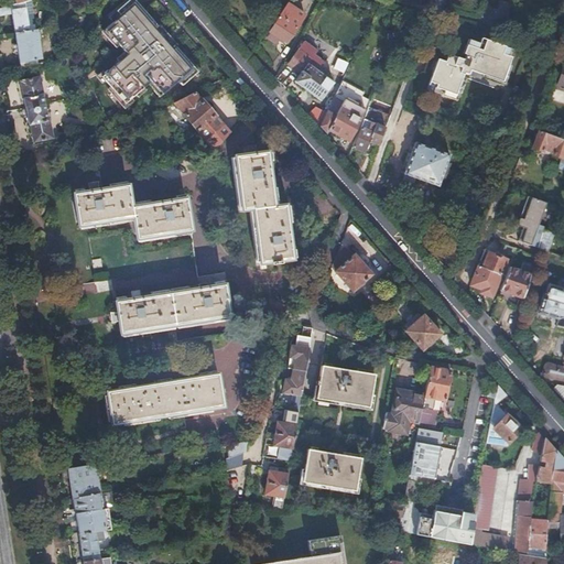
[(158,25),(136,0),(128,0),(110,17),(115,21),(106,29),(128,53),(102,75),(125,100),(129,100),(152,80),(163,93),(179,79),(183,84),(198,71),(176,46),(173,49),(164,39),(154,28),(158,25)]
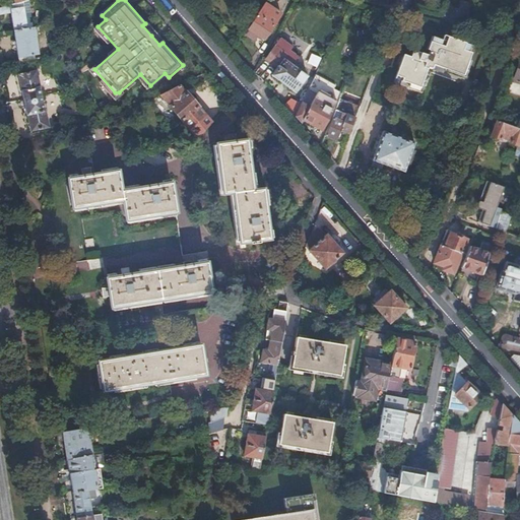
[(28,2),(21,4),(26,30),(34,30),(31,19),(30,19),(29,18),(29,17),(29,16),(29,15),(30,14),(28,2)]
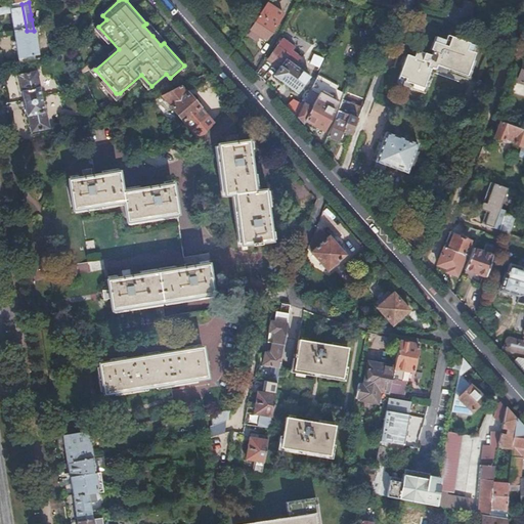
[(486,2),(479,12),(485,17),(493,6),(486,2)]
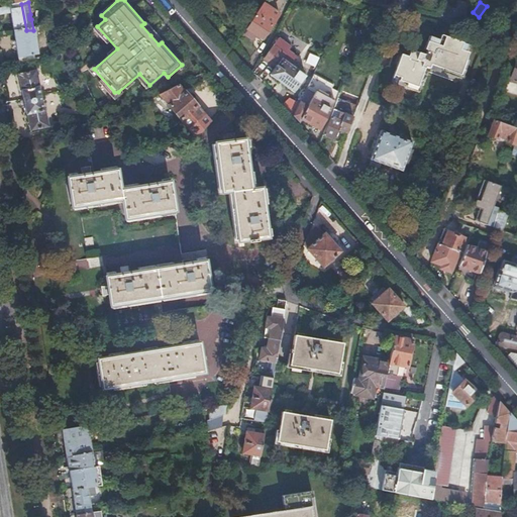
[(16,5),(0,9),(0,16),(10,14),(13,31),(26,30),(21,4),(16,5)]
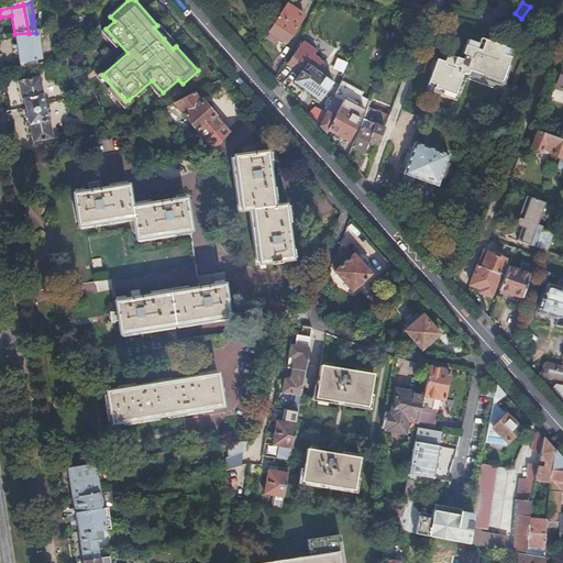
[(271,30),(268,29),(262,39),(273,47),(280,37),(286,42),(302,18),(287,7),(271,30)]
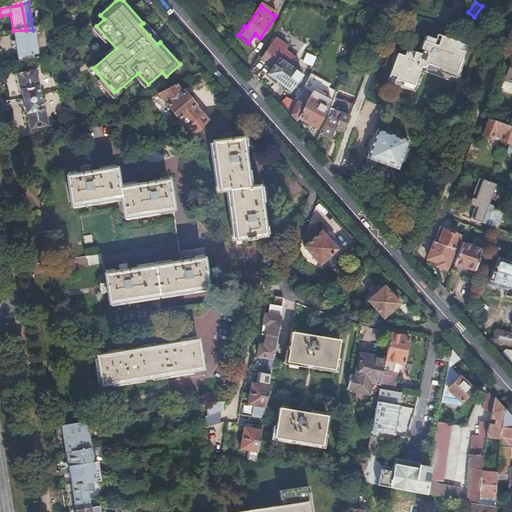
[(313,9),(298,33),(301,34),(315,10),(313,9)]
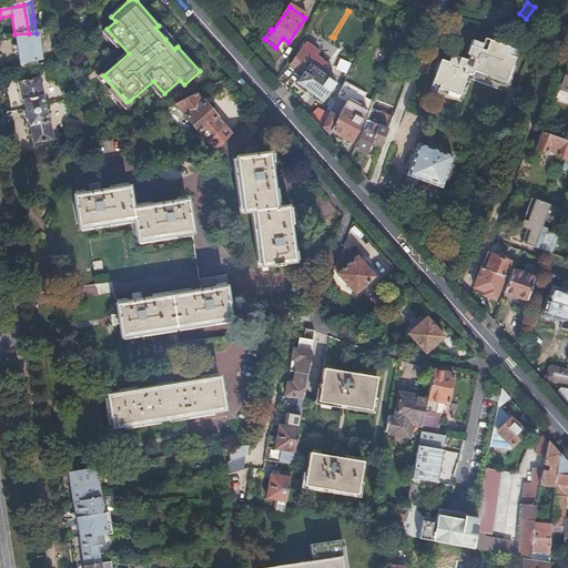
[(352,12),(335,40),(338,41),(355,14),(352,12)]
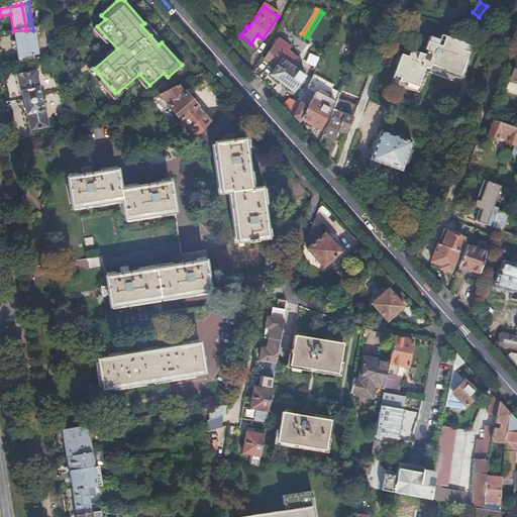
[(26,30),(13,31),(18,64),(33,60),(33,57),(37,56),(33,30),(26,30)]
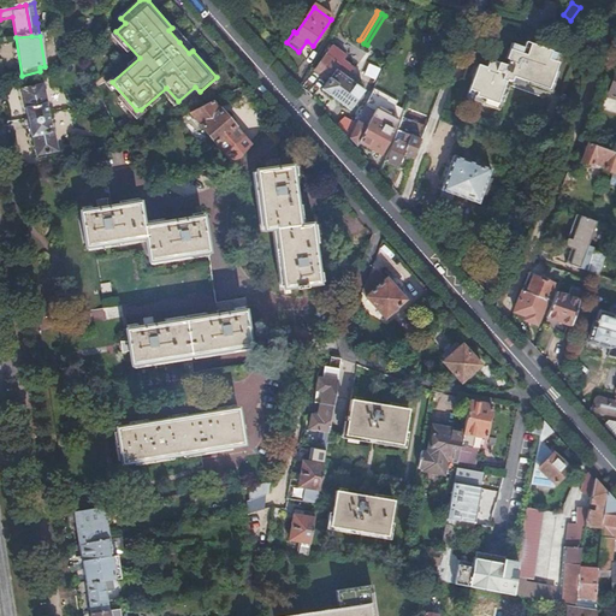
[(333,37),(314,69),(329,78),(321,88),(351,107),(366,86),(348,75),(354,65),(343,58),(348,48),(333,37)]
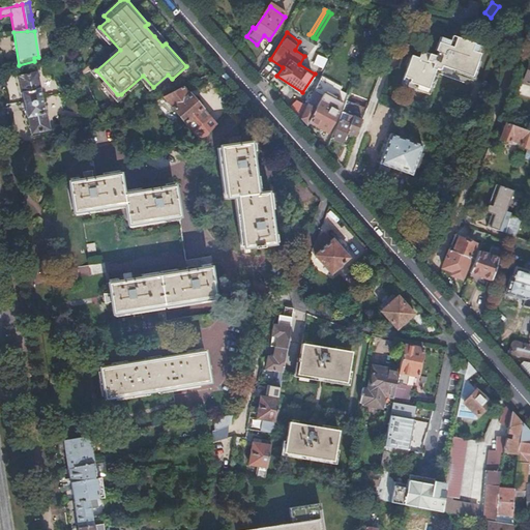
[(447,48),(440,67),(447,70),(449,66),(460,39),(451,36),(450,41),(440,37),(437,43),(447,48)]
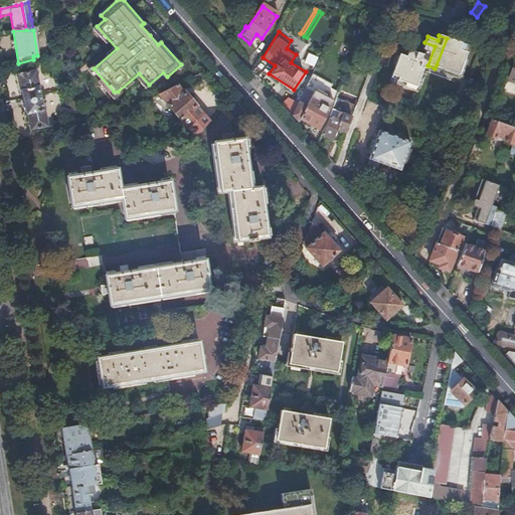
[(465,45),(447,38),(437,64),(455,71),(456,68),(459,69),(460,66),(465,53),(462,52),(465,45)]
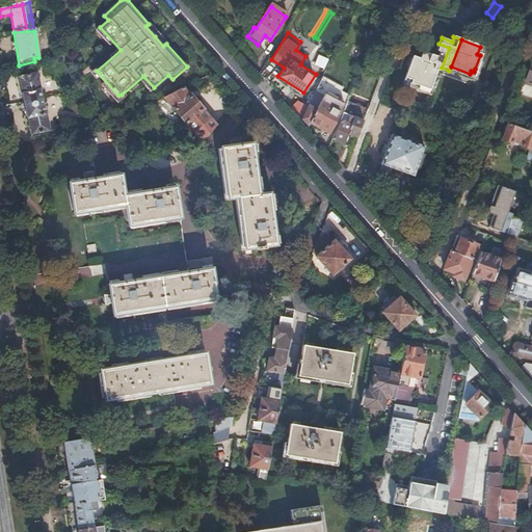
[(441,71),(442,68),(449,48),(439,44),(433,57),(436,58),(434,63),(431,62),(419,57),(417,64),(409,61),(401,83),(408,86),(407,88),(415,91),(426,96),(429,87),(433,76),(437,77),(441,71)]
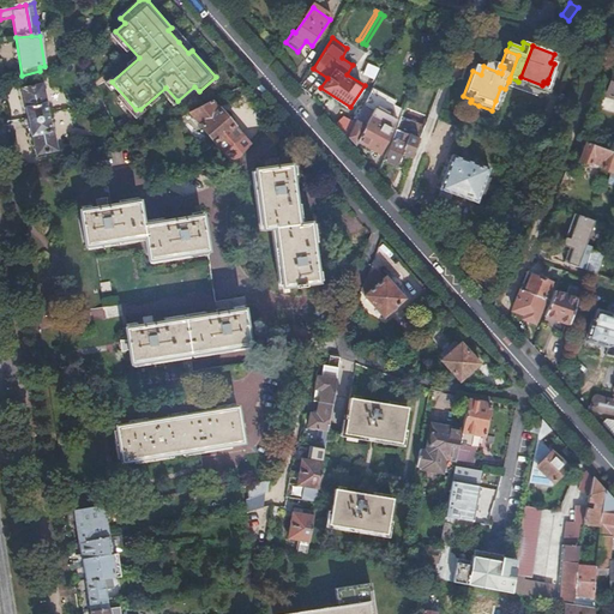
[(374,83),(383,66),(366,59),(359,73),(374,83)]
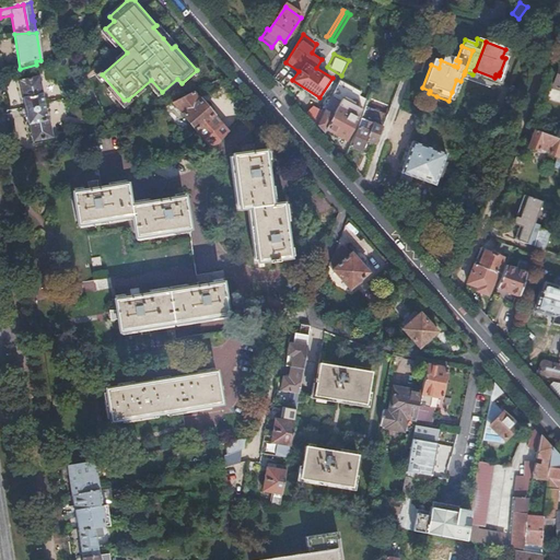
[(475,70),(473,74),(499,84),(503,73),(500,72),(499,76),(496,74),(494,78),(475,70)]
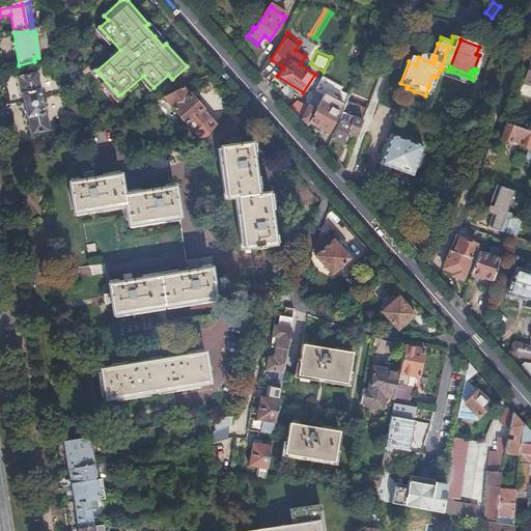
[(37,74),(18,79),(31,135),(49,131),(39,90),(42,90),(37,74)]
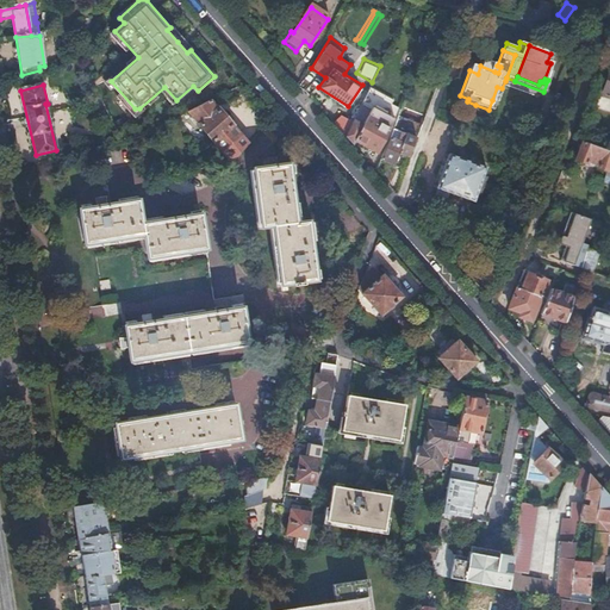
[(374,101),(365,97),(353,120),(363,125),(355,141),(377,151),(393,118),(372,109),(374,101)]
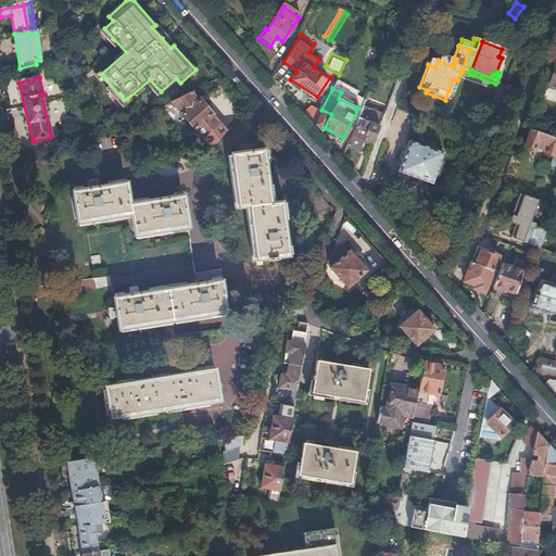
[(192,90),(172,101),(202,137),(219,122),(192,90)]
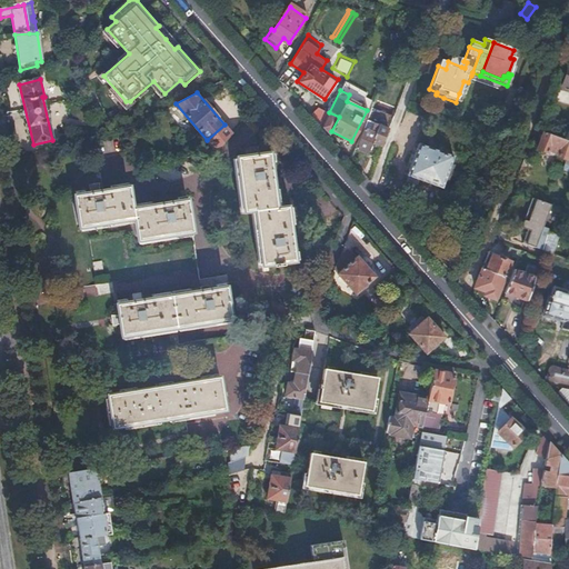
[(456,102),(443,98),(442,103),(456,109),(461,95),(459,93),(456,102)]
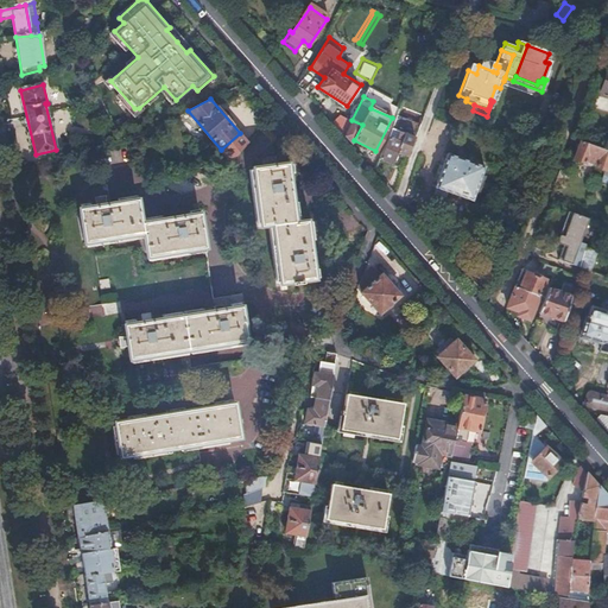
[(341,114),(331,122),(343,137),(352,120),(341,114)]
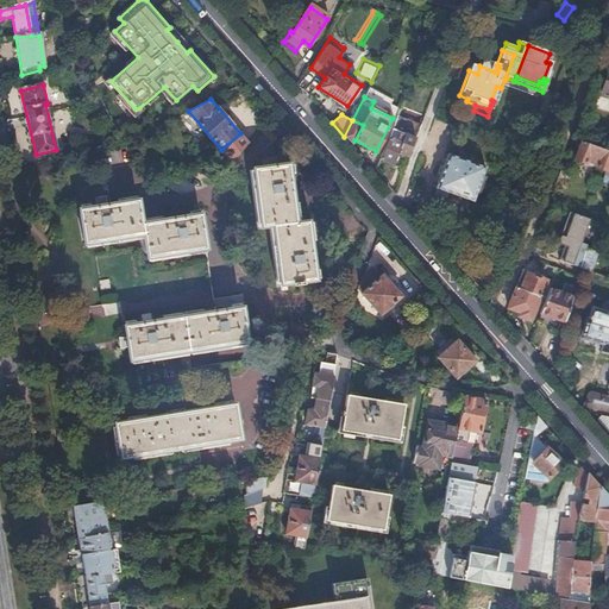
[(363,125),(352,120),(344,137),(349,140),(352,146),(355,140),(363,125)]
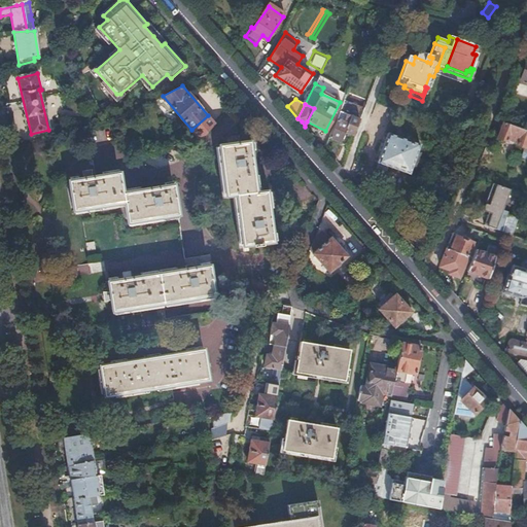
[(359,119),(340,111),(328,138),(342,144),(345,136),(351,139),(359,119)]
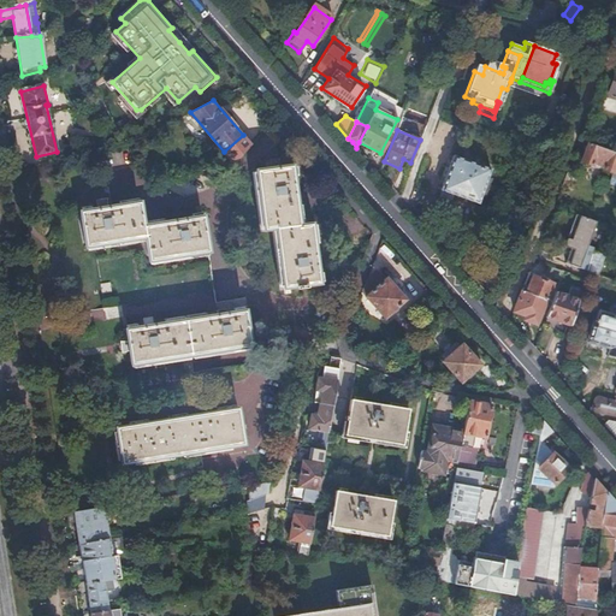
[(615,154),(587,144),(581,163),(592,166),(593,163),(604,166),(602,170),(612,173),(609,184),(615,187),(615,154)]
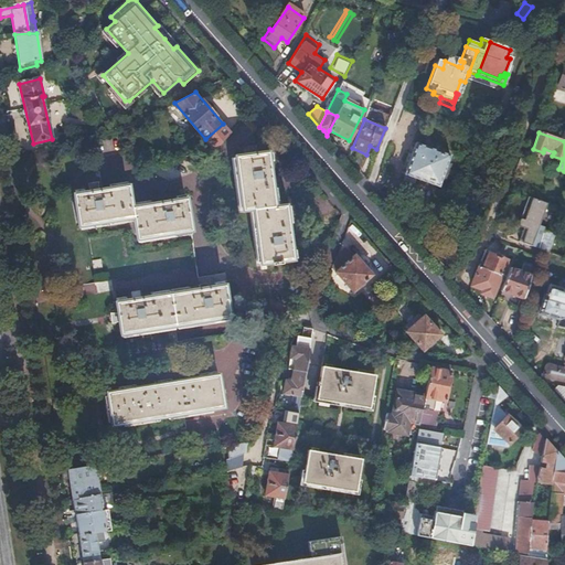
[(416,140),(397,184),(408,189),(414,177),(437,187),(449,155),(416,140)]
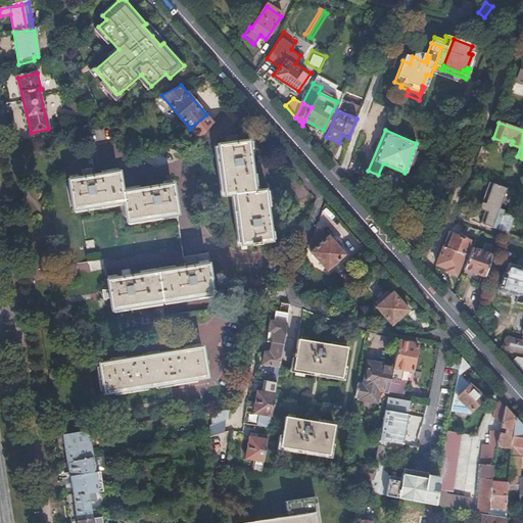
[(269,189),(265,190),(265,188),(254,189),(254,188),(257,188),(251,141),(248,141),(248,139),(238,141),(236,133),(225,135),(227,143),(218,143),(218,145),(212,145),(219,193),(224,192),(224,194),(235,192),(235,193),(230,194),(236,242),(241,241),(241,243),(272,239),(271,237),(275,237),(269,189)]
